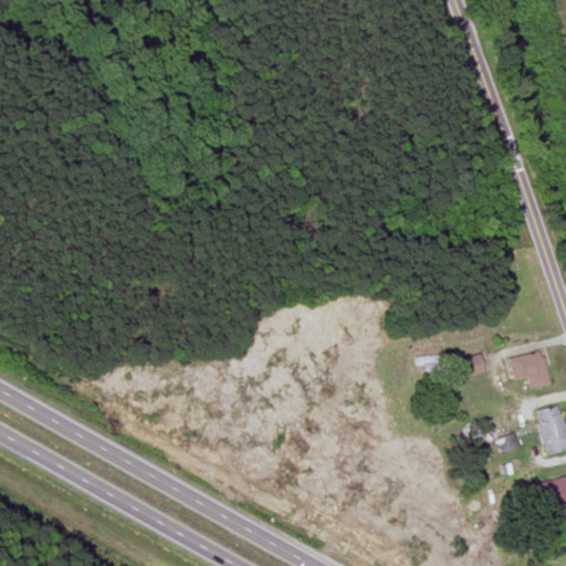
[(537,349),(504,357),(509,379),(523,376),(526,388),(545,384),(537,349)]
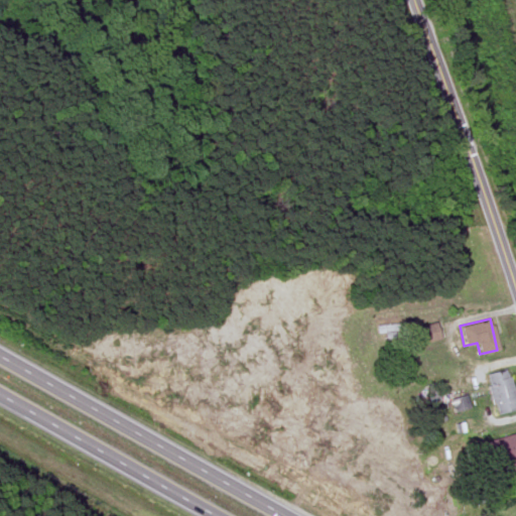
[(413,345),(437,339),(433,323),(409,329),(413,345)]
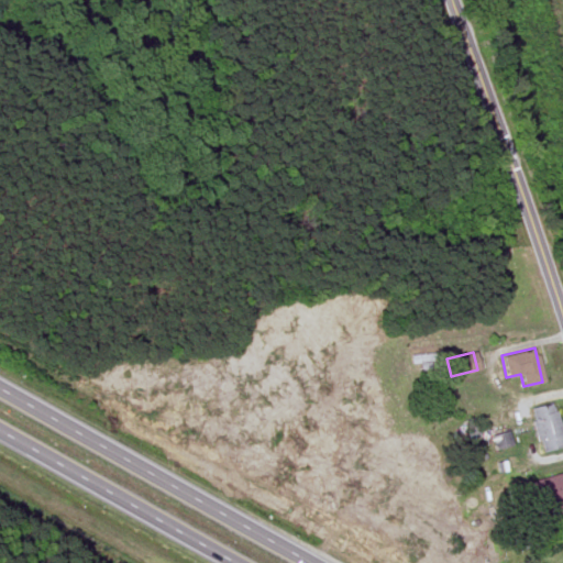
[(434,354),(410,354),(410,362),(420,362),(420,365),(434,365),(434,354)]
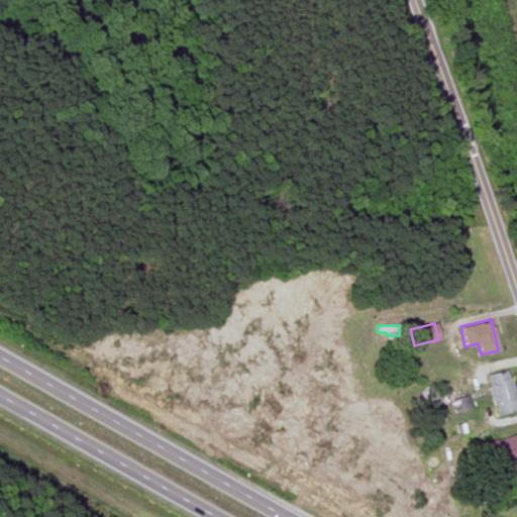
[(485,375),(495,415),(516,410),(506,369),(485,375)]
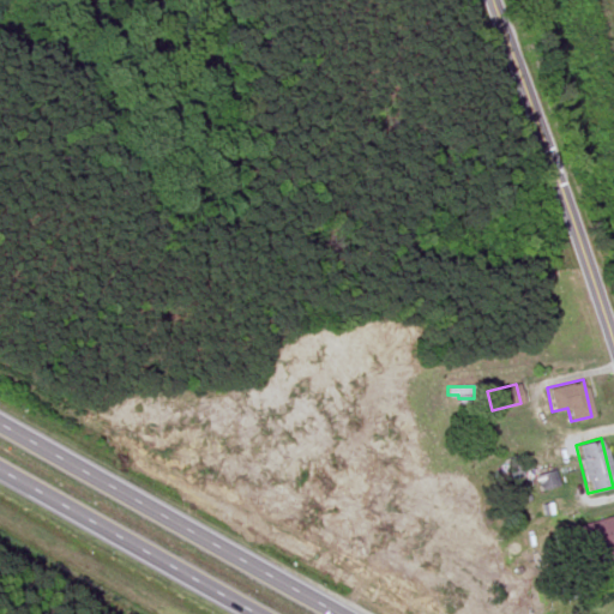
[(561,485),(557,469),(541,474),(545,489),(561,485)]
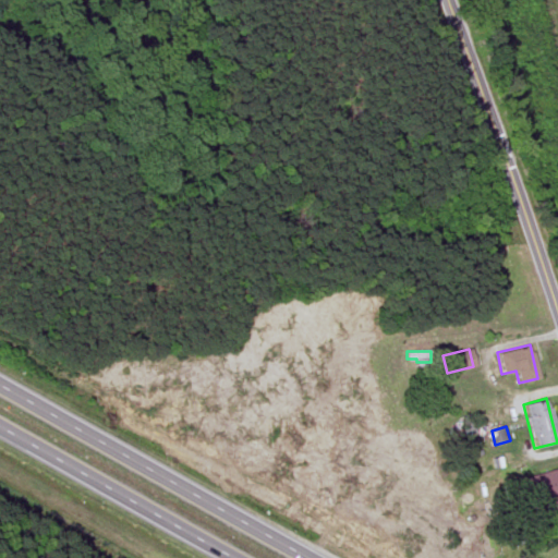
[(557,468),(524,477),(532,509),(557,501),(557,468)]
